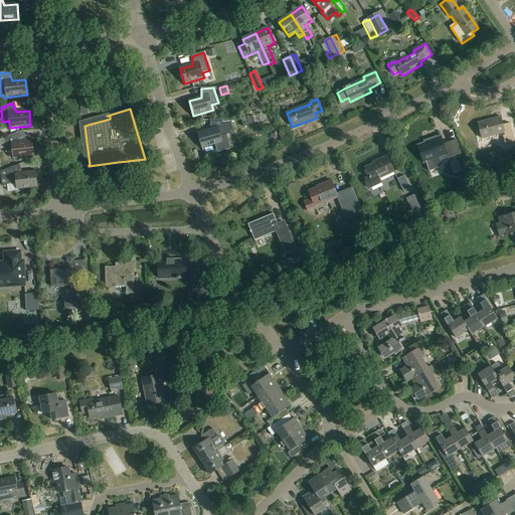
[(252,116),(240,119),(243,127),(254,124),(252,116)]
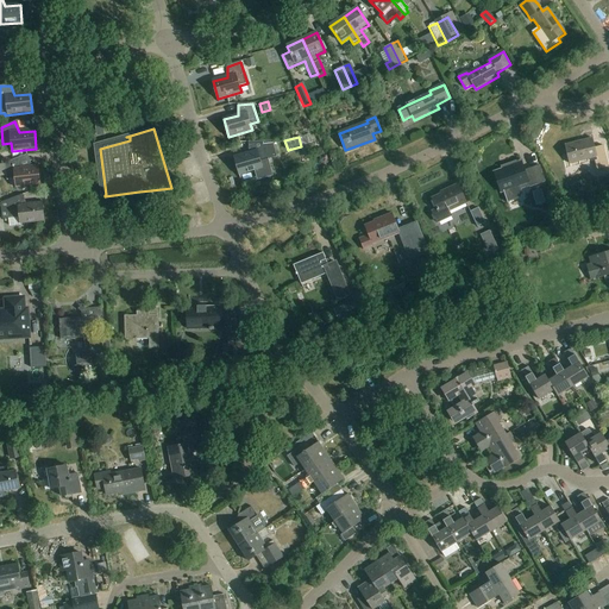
[(608,173),(608,171),(607,164),(603,146),(595,149),(592,139),(565,146),(570,164),(594,158),(598,175),(608,173)]
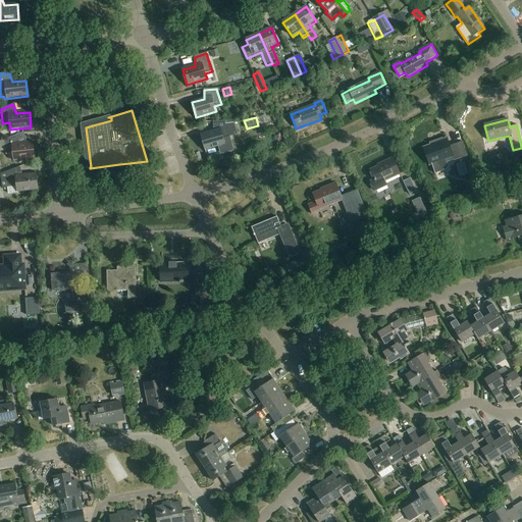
[(238,135),(233,121),(213,122),(213,132),(201,136),(205,150),(225,144),(223,139),(238,135)]
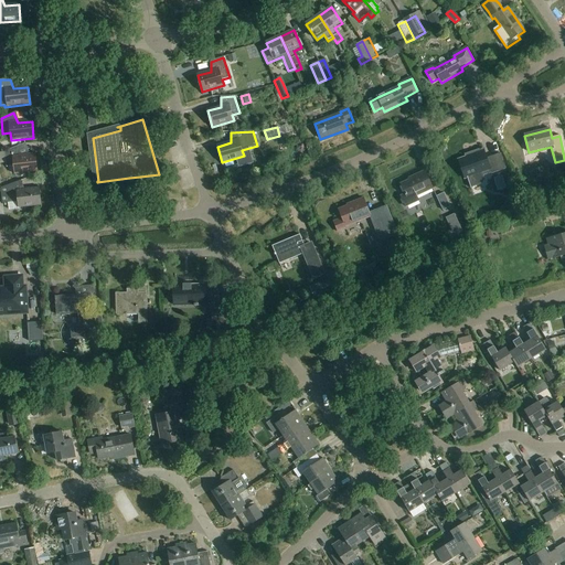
[(21,157),(18,147),(4,151),(7,168),(14,167),(14,174),(38,171),(35,155),(21,157)]
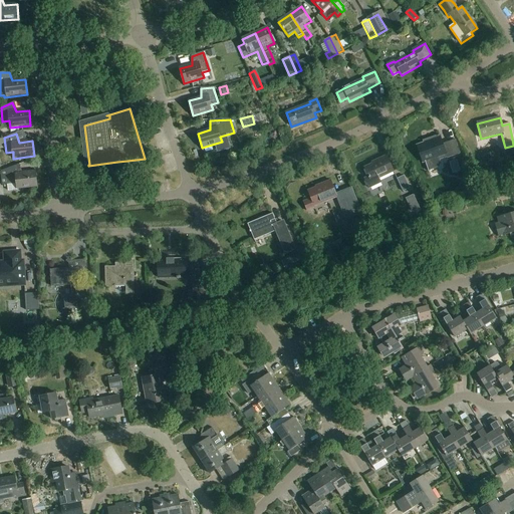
[(422,161),(424,161),(429,172),(439,168),(441,164),(438,156),(445,153),(447,159),(460,155),(455,140),(443,145),(440,136),(428,140),(429,142),(417,146),(422,161)]
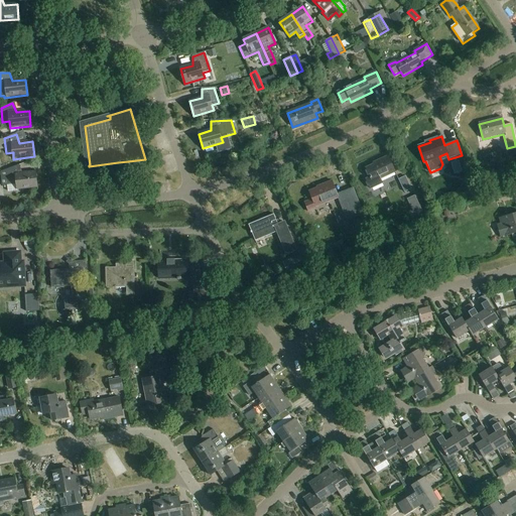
[(382,184),(380,180),(395,172),(388,156),(378,161),(378,162),(366,168),(370,177),(365,179),(370,189),(382,184)]
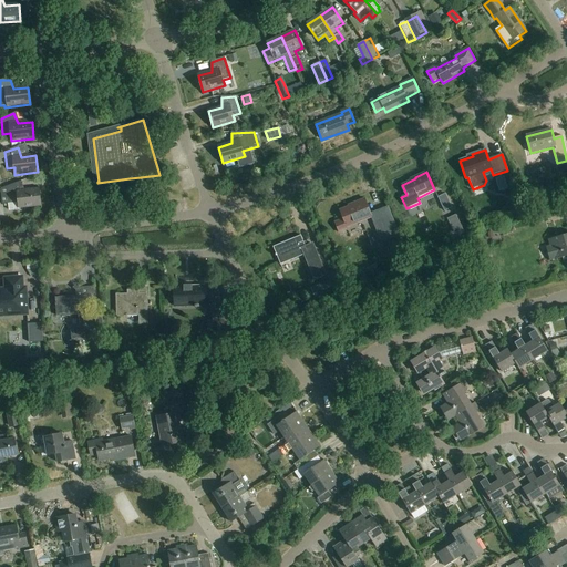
[(26,192),(21,182),(1,189),(2,205),(9,204),(10,210),(20,209),(20,208),(41,206),(40,189),(26,192)]
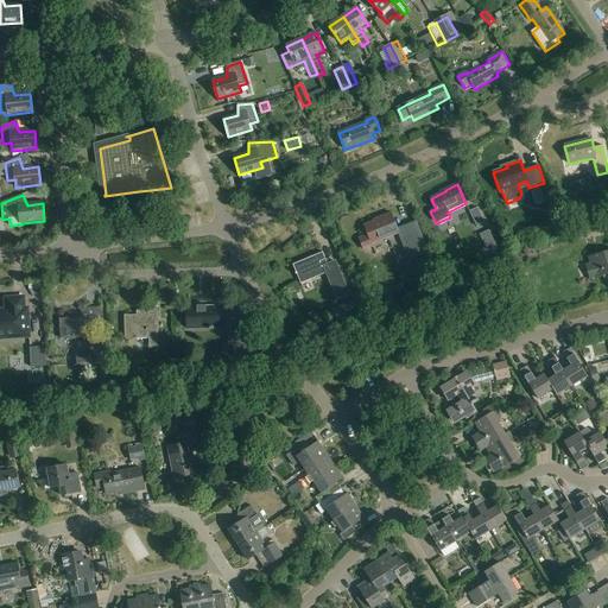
[(477,208),(470,211),(477,227),(485,223),(477,208)]
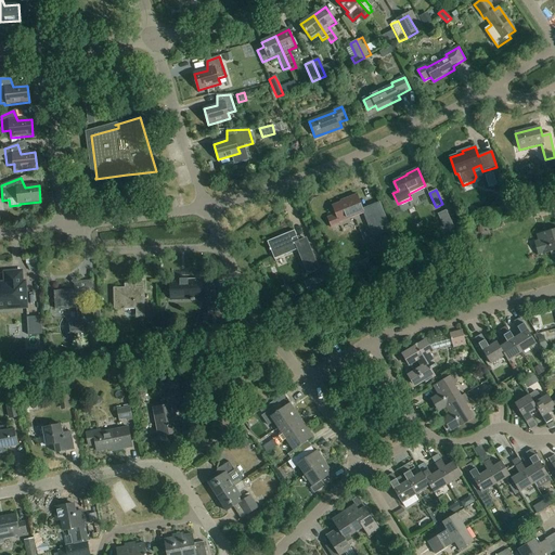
[(364,213),(358,195),(346,199),(347,202),(333,207),(336,216),(328,218),(333,229),(340,226),(339,222),(364,213)]
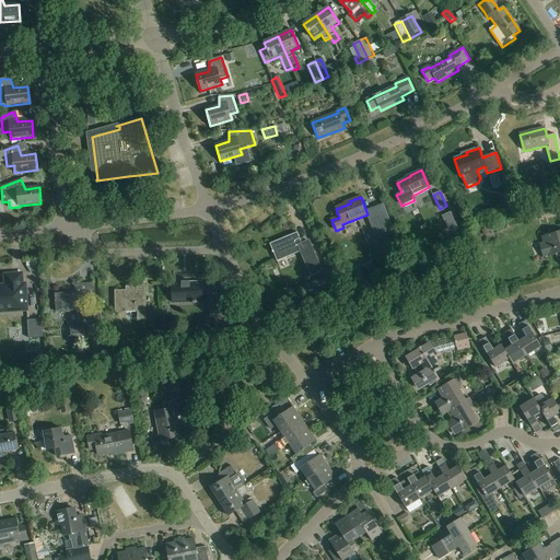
[(516,211),(521,203),(511,198),(506,206),(516,211)]
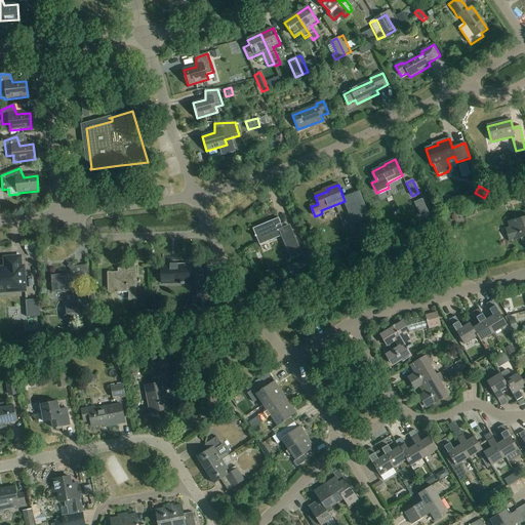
[(370,218),(368,214),(361,198),(359,192),(344,198),(345,201),(344,202),(345,203),(352,221),(353,226),(370,218)]
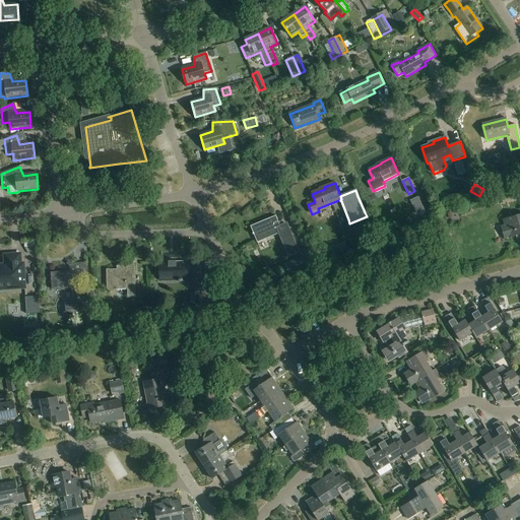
[(519,214),(504,220),(505,225),(501,226),(505,240),(517,236),(518,239),(519,238),(519,214)]
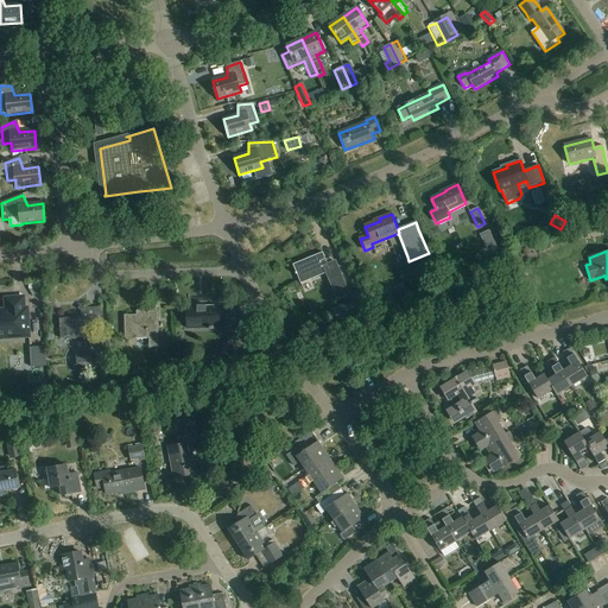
[(304,261),(293,266),(301,283),(304,280),(309,278),(310,280),(327,273),(337,299),(348,295),(347,290),(342,278),(335,263),(328,266),(323,253),(304,261)]
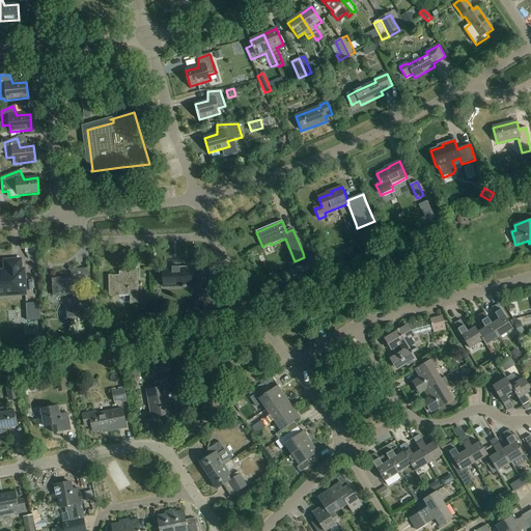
[(37,246),(26,247),(26,258),(37,258),(37,246)]
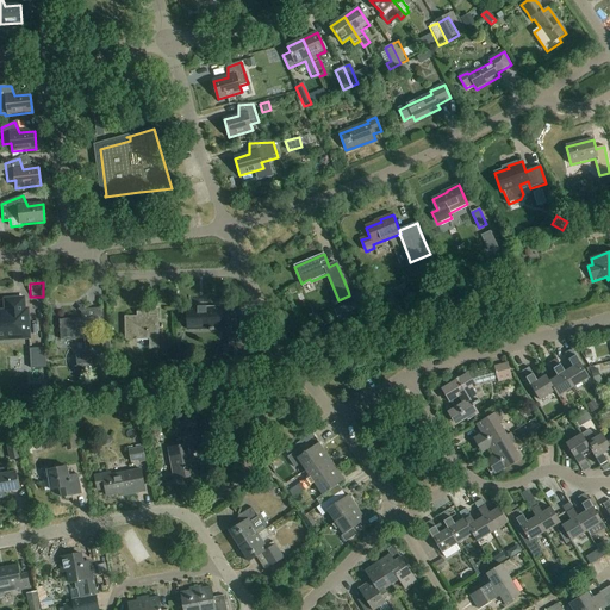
[(14,298),(14,300),(11,300),(12,312),(0,312),(0,334),(8,334),(8,340),(29,337),(29,331),(30,331),(29,329),(29,325),(25,325),(24,299),(20,300),(20,298),(14,298)]
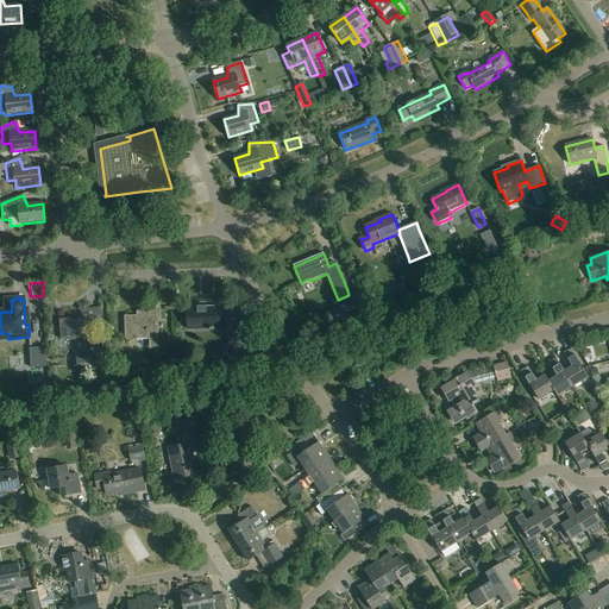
[(359,301),(343,307),(347,319),(364,313),(359,301)]
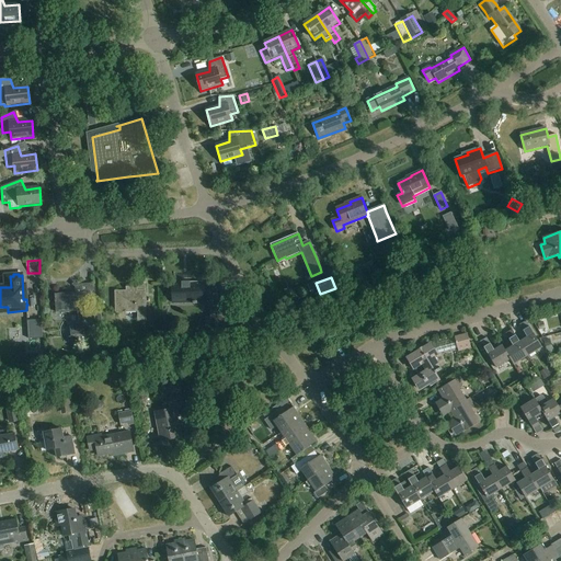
[(218,299),(217,289),(205,289),(205,283),(190,283),(190,282),(182,282),(182,283),(172,284),(173,302),(193,302),(193,304),(196,304),(196,302),(206,302),(206,300),(210,299),(210,319),(215,319),(215,332),(227,332),(227,318),(222,318),(222,299),(218,299)]
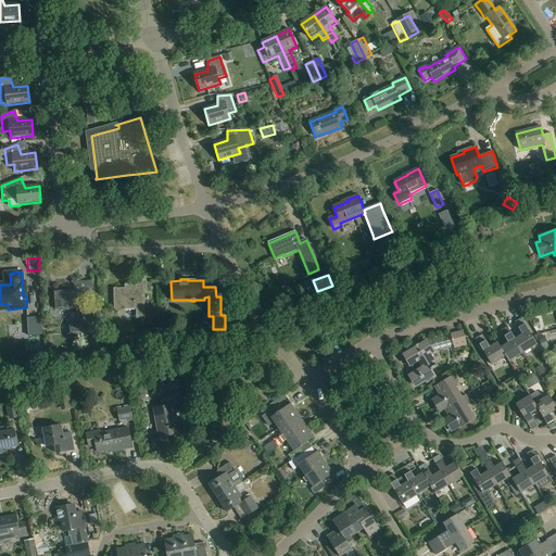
[(55,311),(57,311),(77,308),(78,324),(71,325),(71,336),(89,335),(89,330),(102,330),(101,310),(87,311),(86,295),(92,294),(92,281),(75,282),(75,291),(54,292),(55,311)]
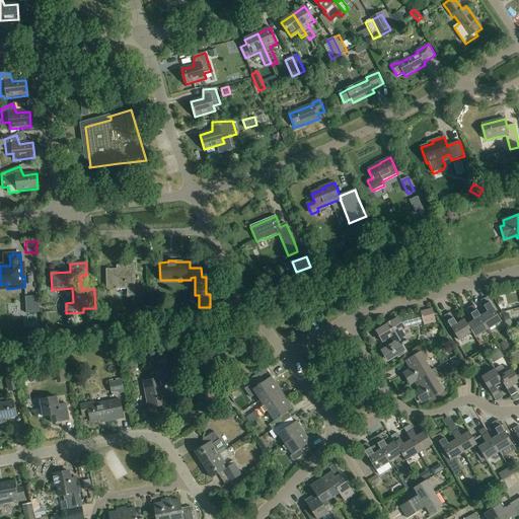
[(128,297),(135,297),(135,269),(134,269),(134,264),(127,264),(127,266),(117,266),(117,270),(106,270),(106,290),(128,289),(128,297)]
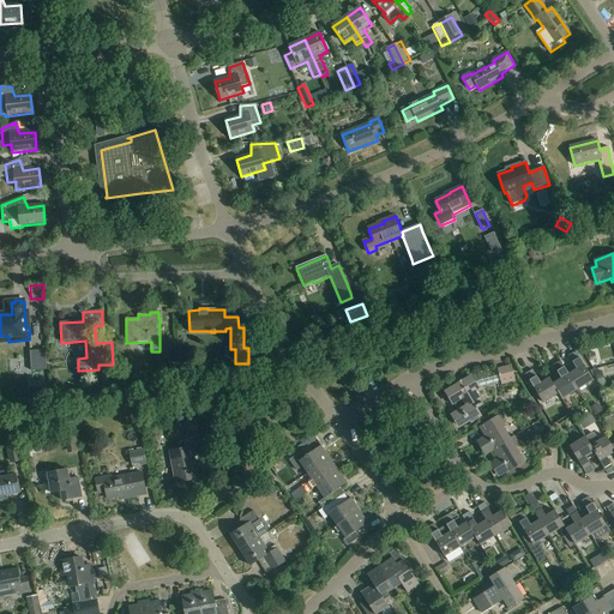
[(30,351),(31,372),(47,371),(46,350),(30,351)]
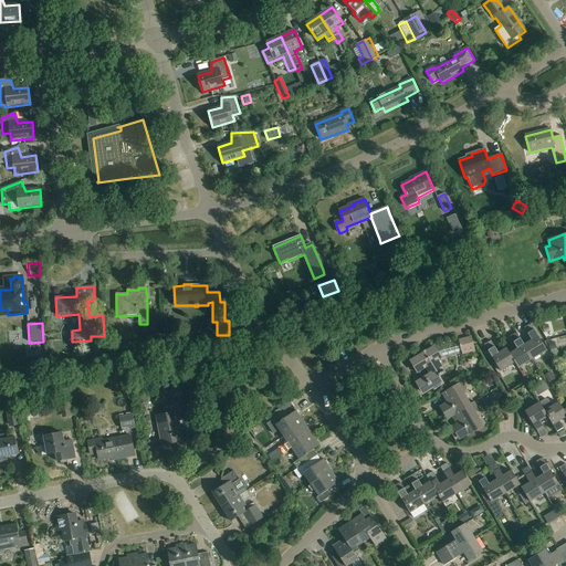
[(532,342),(524,346),(533,359),(547,350),(531,324),(524,328),(532,342)]
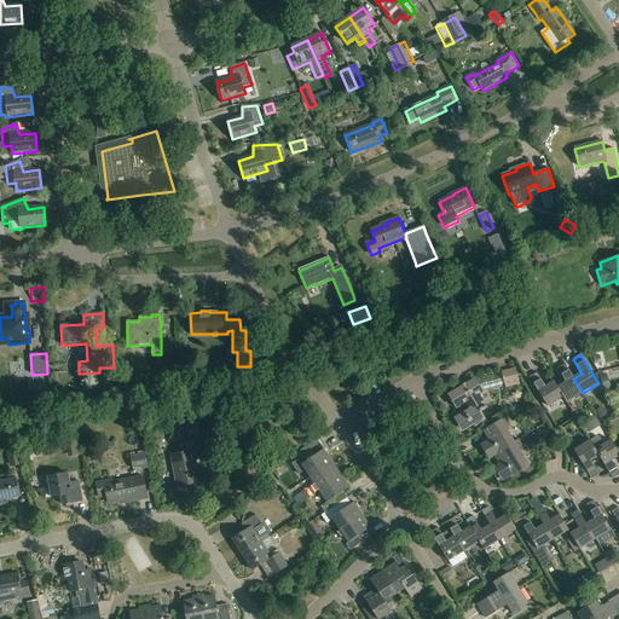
[(566,382),(557,388),(563,397),(567,403),(583,393),(573,379),(565,364),(557,369),(566,382)]
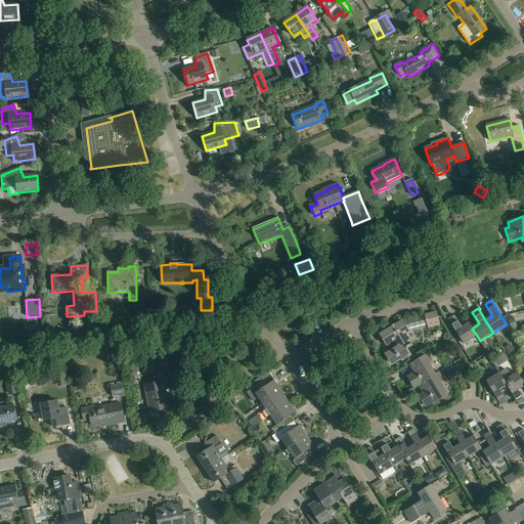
[(401,321),(401,322),(381,335),(386,343),(393,338),(399,347),(386,355),(391,363),(391,362),(392,364),(401,359),(402,361),(411,356),(407,349),(412,346),(405,334),(407,332),(408,333),(409,332),(409,331),(428,325),(428,329),(440,325),(436,312),(425,315),(425,316),(406,321),(406,320),(401,321)]
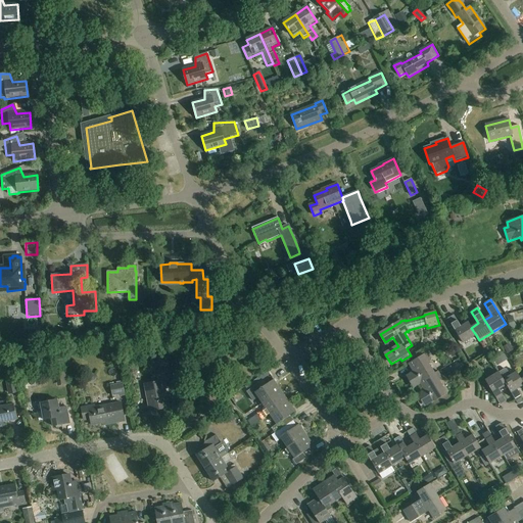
[(471,328),(469,323),(461,327),(454,316),(447,319),(452,325),(456,331),(463,343),(476,335),(471,328)]
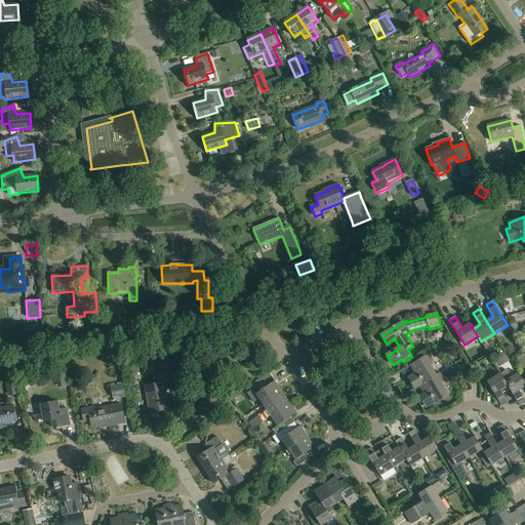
[(409,377),(415,388),(440,373),(436,375),(429,363),(432,361),(429,355),(411,365),(416,373),(409,377)]
